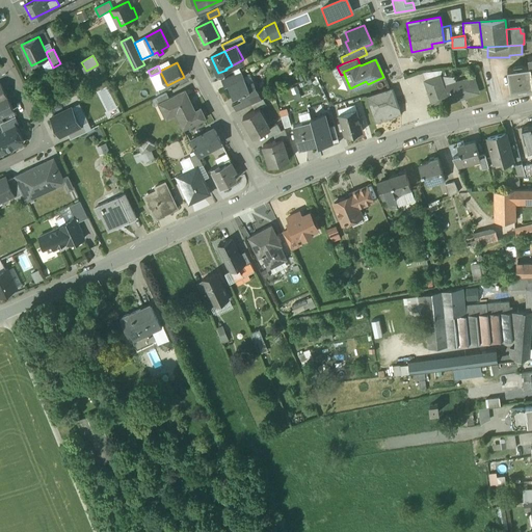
[(530,65),(508,69),(510,88),(531,86),(530,75),(531,75),(530,65)]
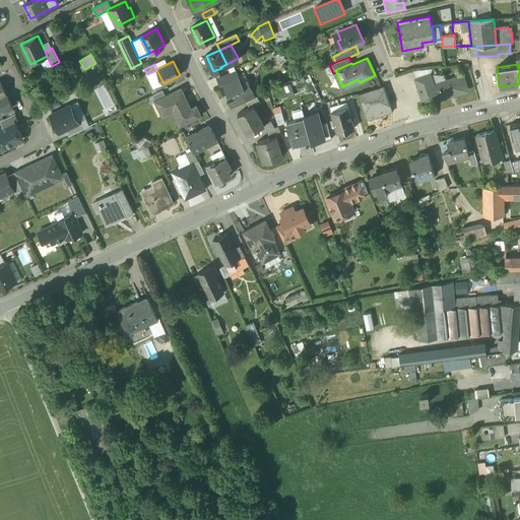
[(236,69),(219,76),(222,82),(239,74),(236,69)]
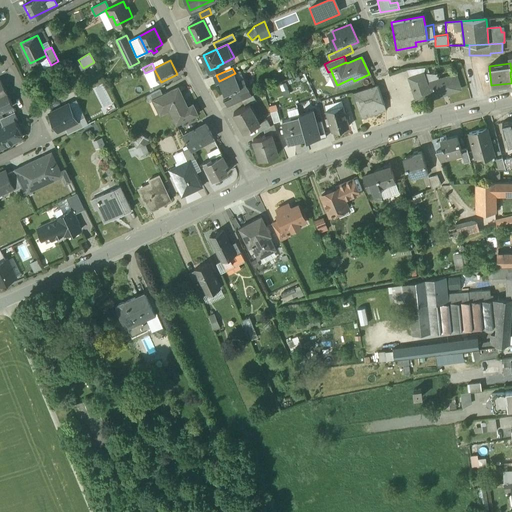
[(219,81),(224,93),(230,91),(232,96),(233,97),(235,96),(241,93),(249,89),(240,71),(235,73),(219,81)]
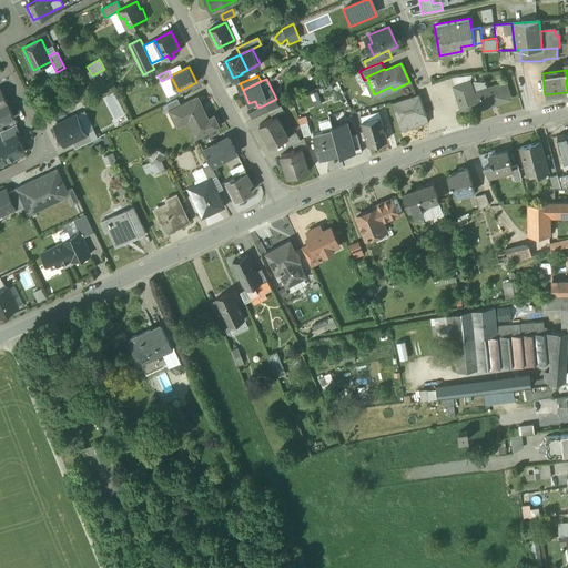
[(469,81),(454,87),(463,112),(478,107),(474,93),(469,81)]
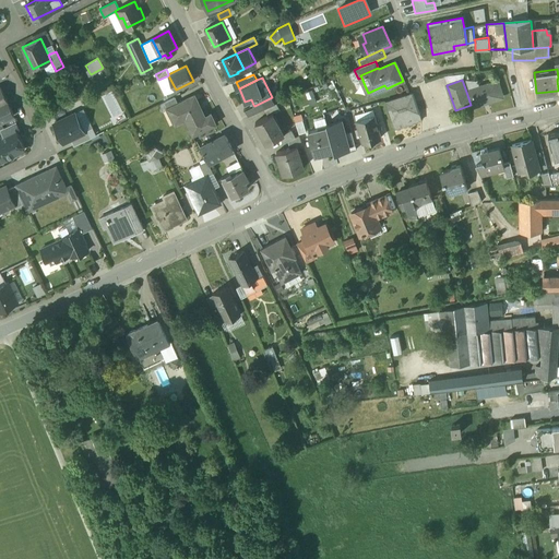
[(497,81),(466,92),(471,105),(472,108),(502,97),(497,81)]
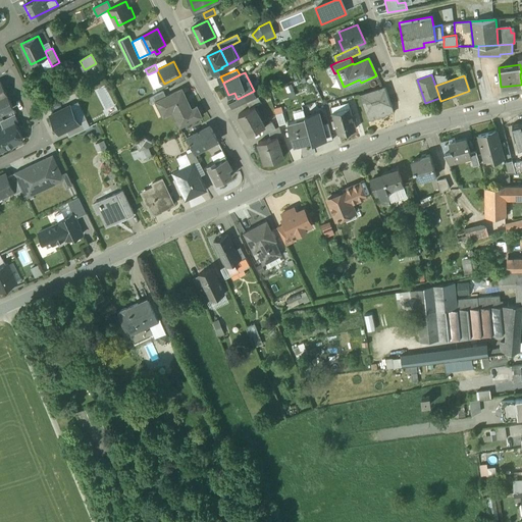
[(385,87),(360,96),(366,114),(368,121),(394,113),(392,106),(385,87)]
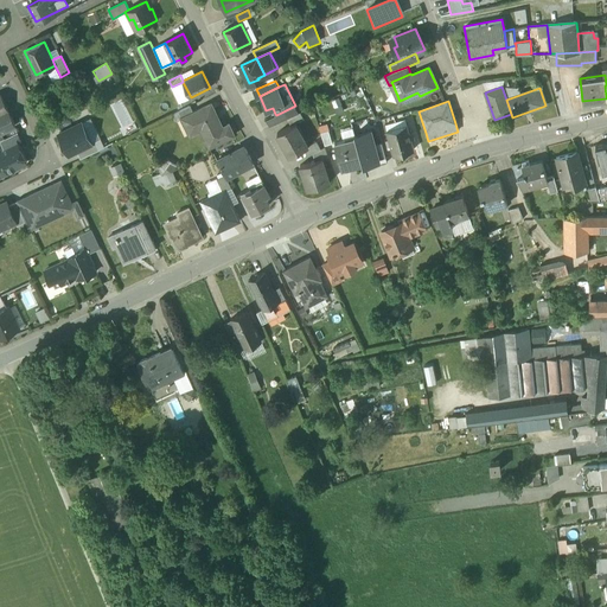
[(193,113),(181,117),(181,119),(187,129),(200,122),(203,128),(200,129),(209,147),(235,135),(229,123),(223,127),(212,103),(193,113)]
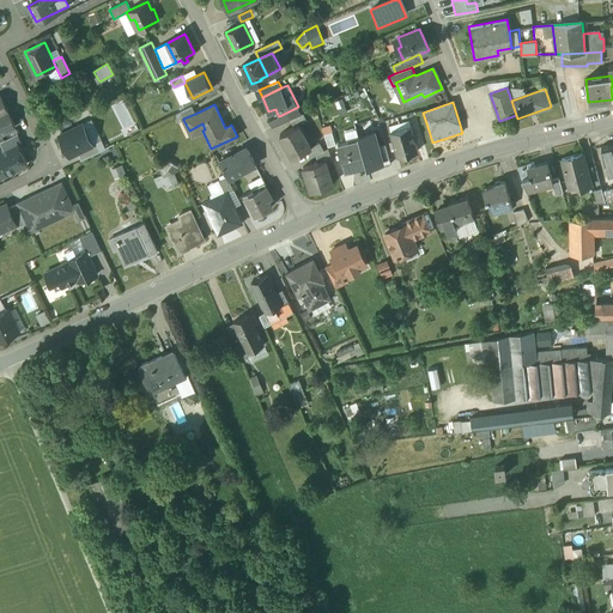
[(192,107),(175,115),(178,122),(183,120),(183,119),(195,114),(192,107)]
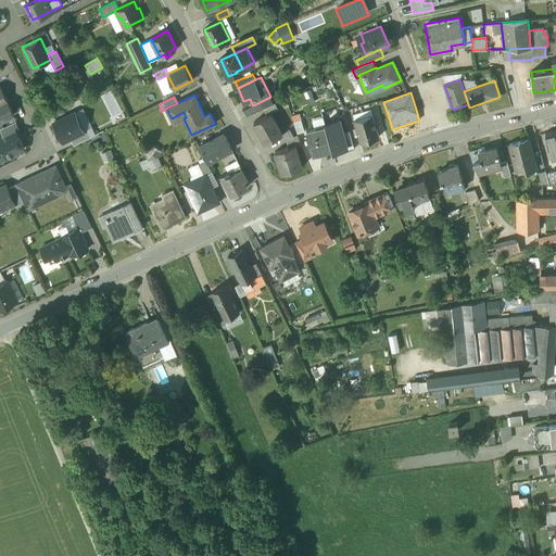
[(7,100),(0,103),(0,121),(14,114),(7,100)]
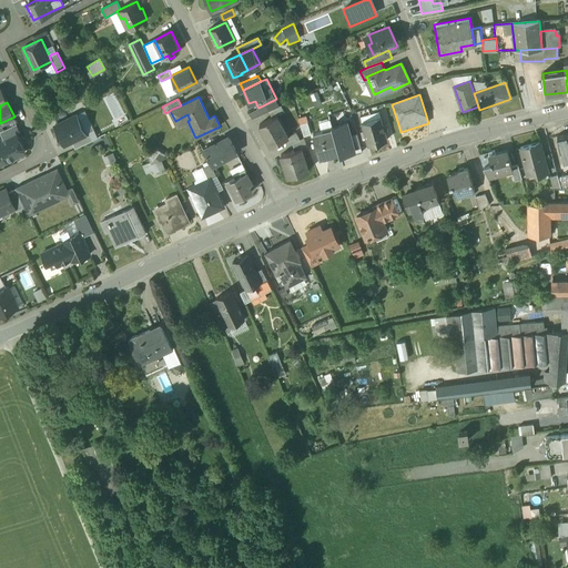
[(267,103),(261,107),(264,113),(269,111),(270,110),(267,103)]
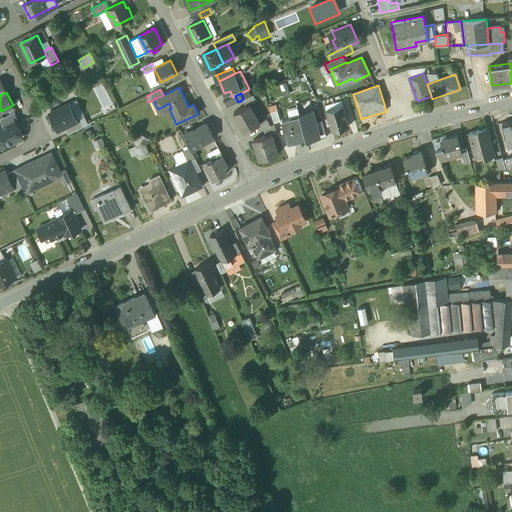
[(243,99),(242,100),(245,106),(248,104),(249,105),(256,101),(253,95),(243,99)]
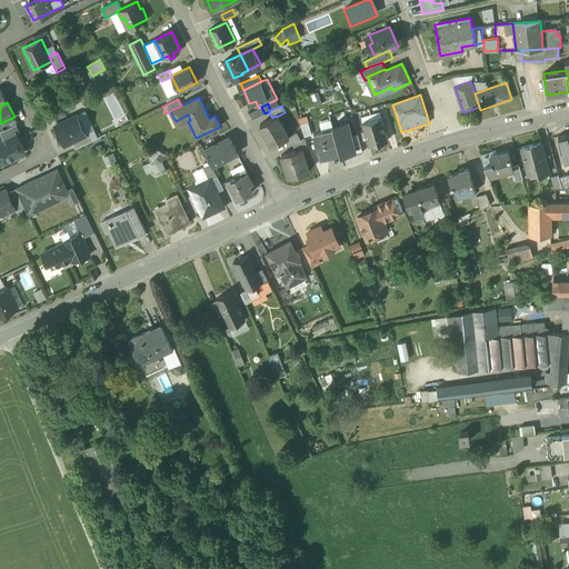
[(258,107),(249,111),(252,118),(265,113),(261,107),(259,108),(258,107)]
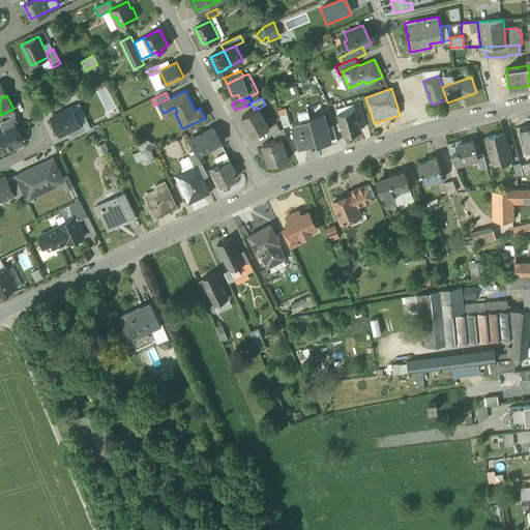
[(353,106),(345,108),(346,112),(352,134),(360,131),(358,123),(361,122),(359,117),(357,117),(355,110),(354,110),(353,106)]
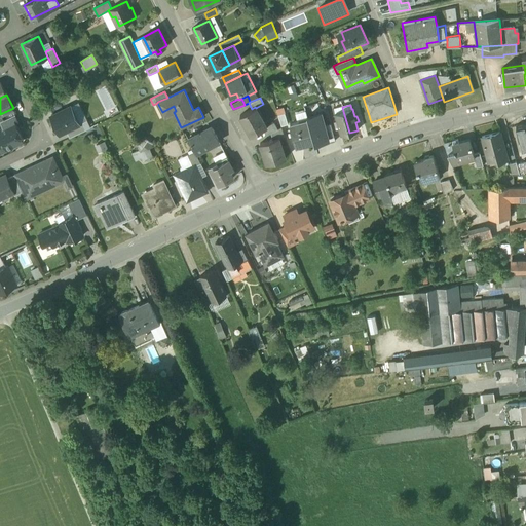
[(70,106),(51,115),(60,134),(67,130),(79,124),(79,123),(70,106)]
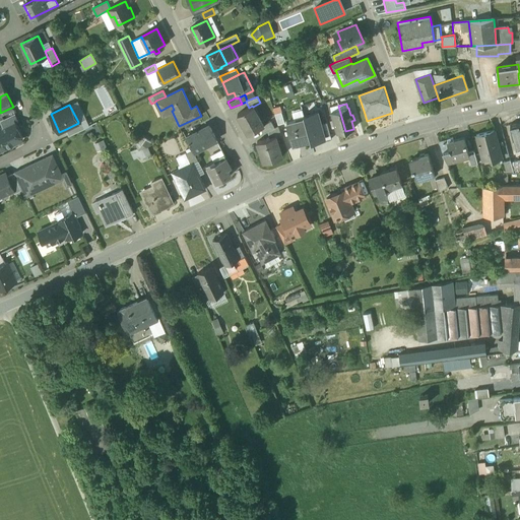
[(249,108),(237,115),(248,134),(259,128),(263,126),(263,125),(253,107),(252,106),(249,108)]
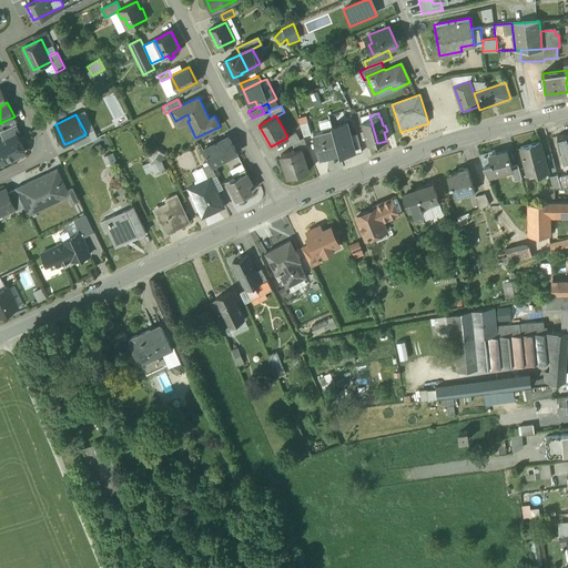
[(369,115),(361,118),(361,123),(363,132),(361,132),(362,138),(365,138),(367,146),(377,143),(371,120),(369,115)]
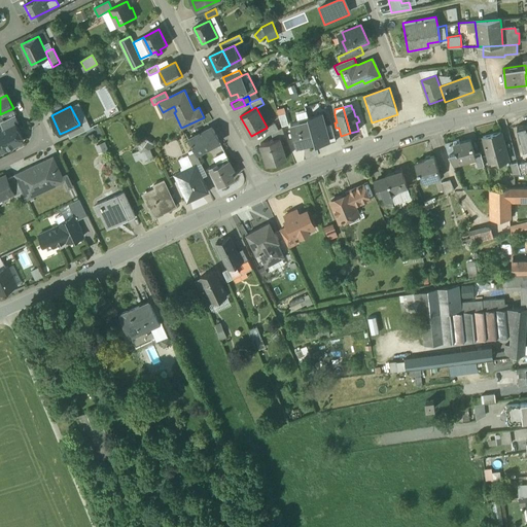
[(3,120),(0,121),(0,123),(3,129),(14,123),(14,124),(18,121),(14,114),(3,120)]
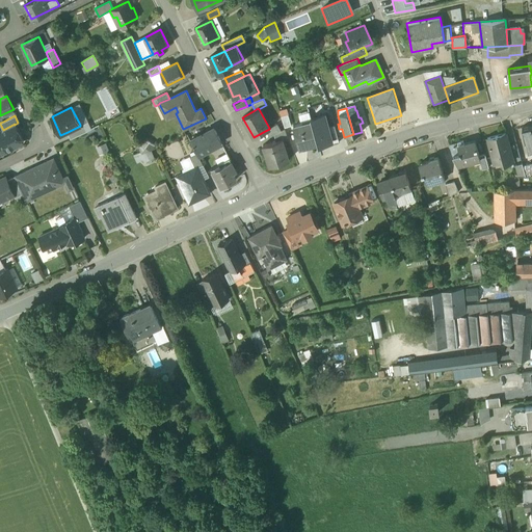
[(288,115),(281,117),(284,128),(291,126),(288,115)]
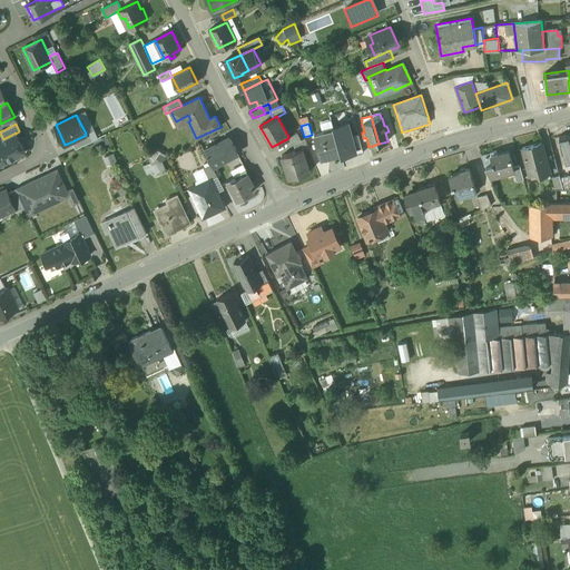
[(333,128),(334,131),(341,155),(341,156),(354,153),(356,151),(352,136),(349,124),(333,128)]
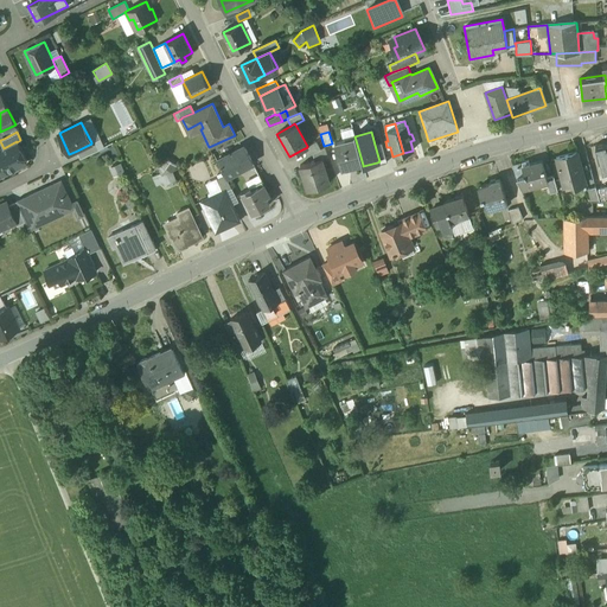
[(91,144),(77,151),(81,158),(100,149),(96,140),(91,142),(91,144)]
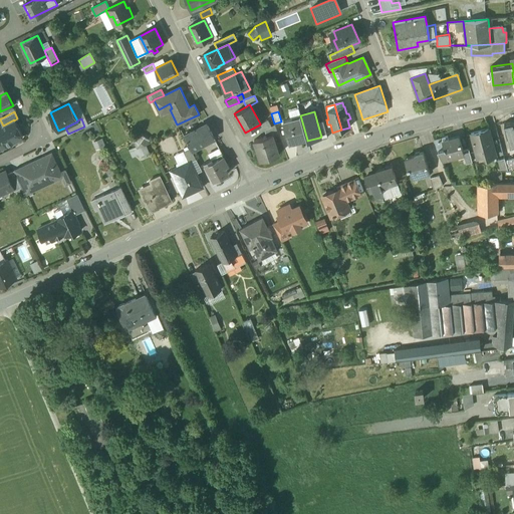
[(292,119),(283,122),(290,145),(307,140),(301,118),(292,120),(292,119)]
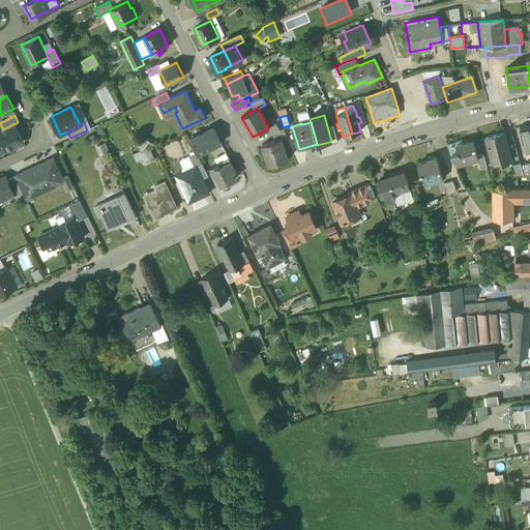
[(3,129),(0,130),(0,143),(2,143),(5,150),(7,149),(9,150),(12,149),(13,146),(24,141),(15,124),(15,123),(3,129)]
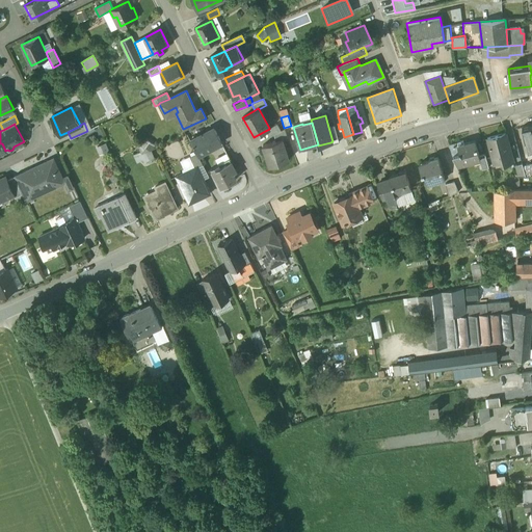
[(276,124),(269,128),(269,129),(265,131),(270,137),(273,135),(281,131),(276,124)]
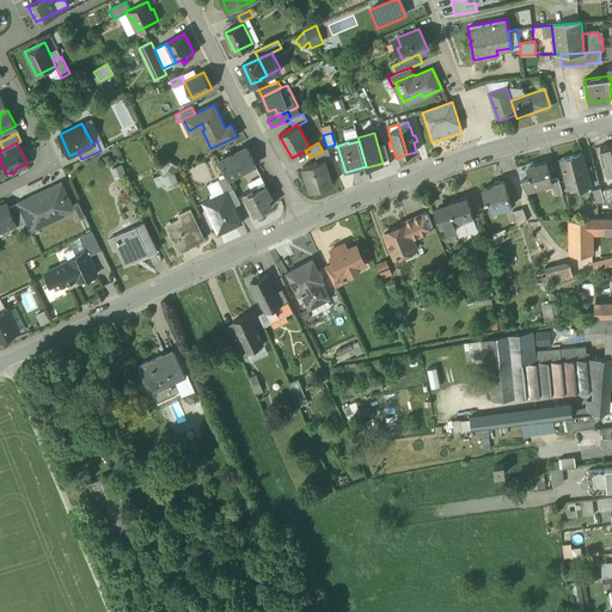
[(391,165),(385,145),(378,146),(383,163),(380,164),(381,167),(391,165)]
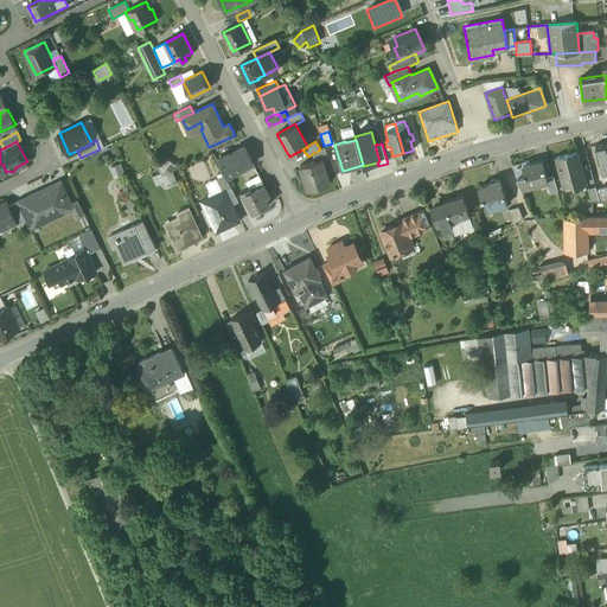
[(606,147),(606,144),(595,147),(599,160),(602,172),(606,170),(606,147)]
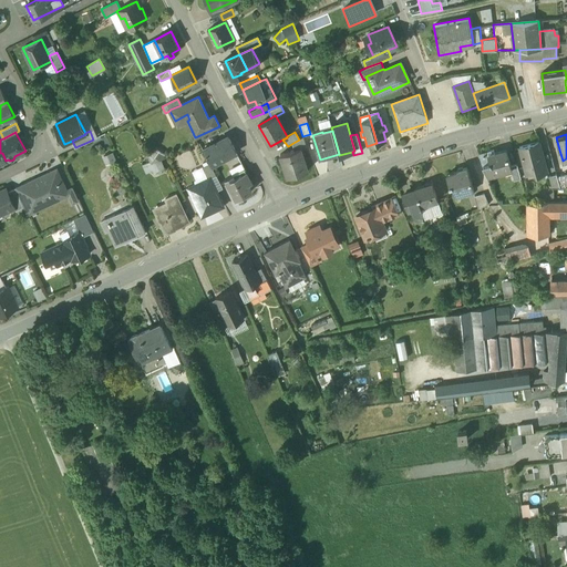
[(227,136),(209,146),(208,146),(203,150),(212,166),(236,153),(227,136)]
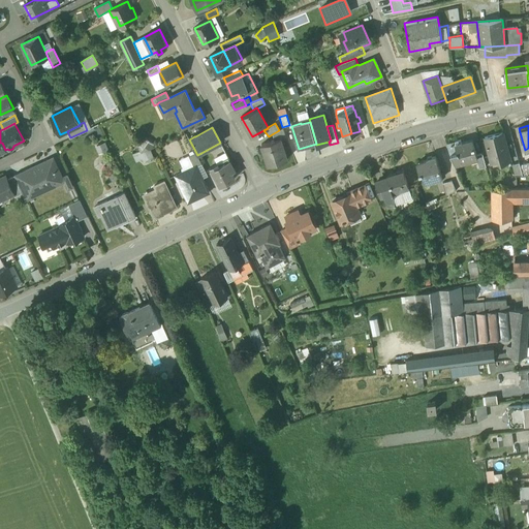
[(279,130),(272,134),(274,141),(280,138),(280,139),(286,137),(283,128),(279,130)]
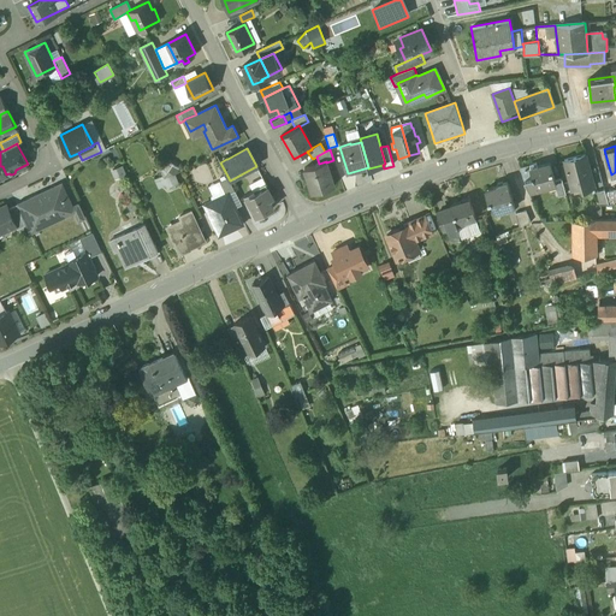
[(585,155),(564,161),(573,190),(582,188),(582,191),(594,188),(585,155)]
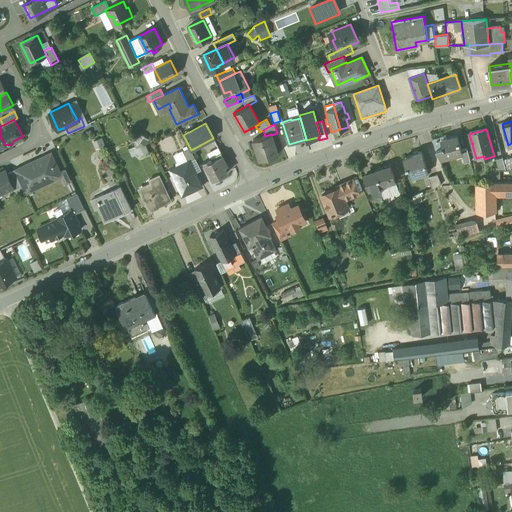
[(149,139),(138,131),(133,139),(136,146),(136,148),(145,144),(146,144),(149,139)]
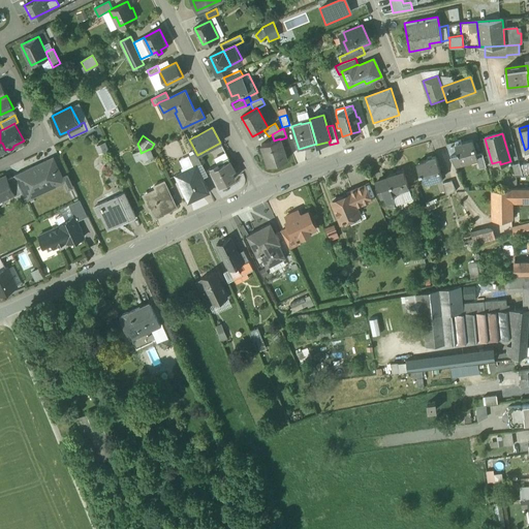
[(274,141),(261,145),(269,165),(286,159),(280,139),(280,138),(274,141)]
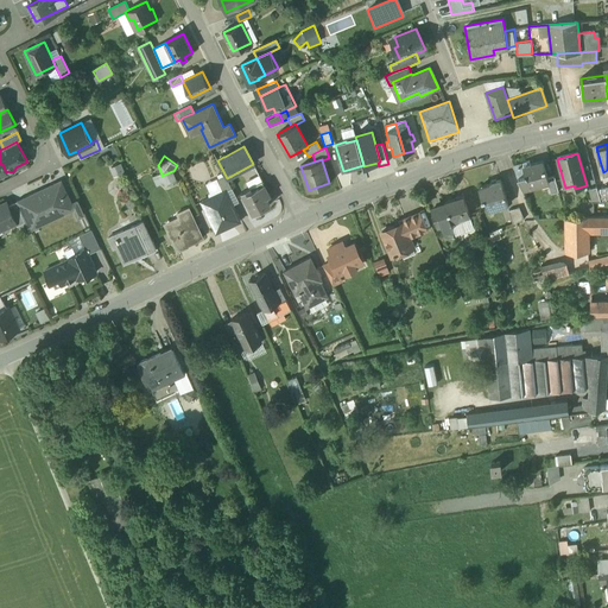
[(524,168),(523,168),(525,177),(526,177),(530,189),(548,183),(549,183),(549,179),(543,162),(531,165),(524,168)]
